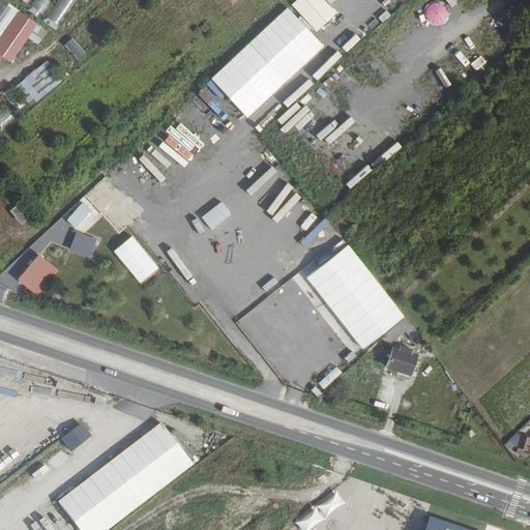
[(38,45),(51,27),(7,0),(0,0),(0,60),(2,57),(11,63),(28,38),(38,45)]
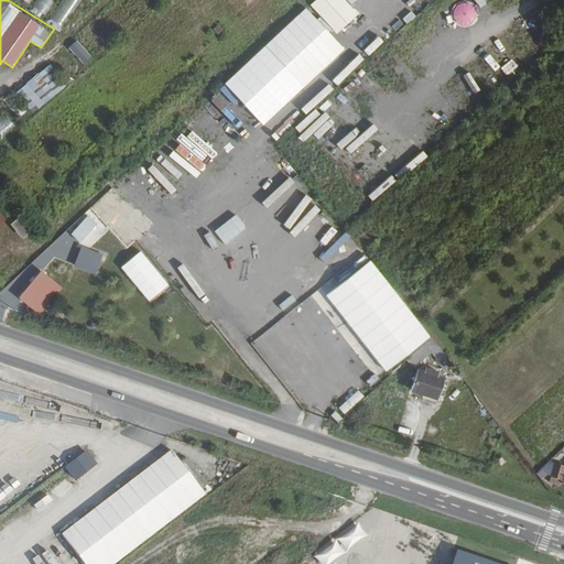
[(46,15),(56,0),(39,0),(34,8),(46,15)]
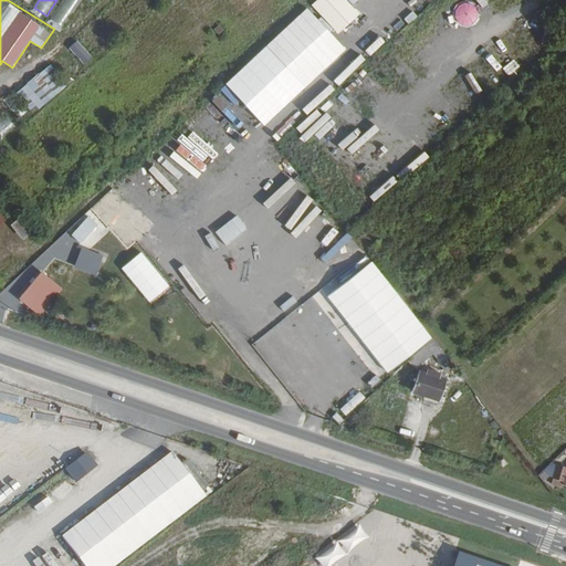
[(544,29),(528,41),(536,50),(552,39),(544,29)]
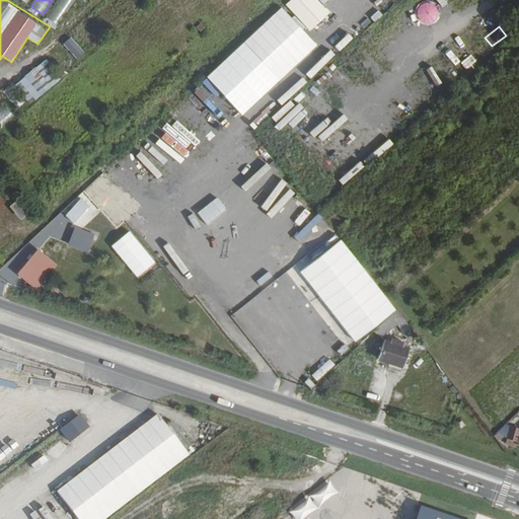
[(386,34),(376,46),(380,50),(390,40),(386,34)]
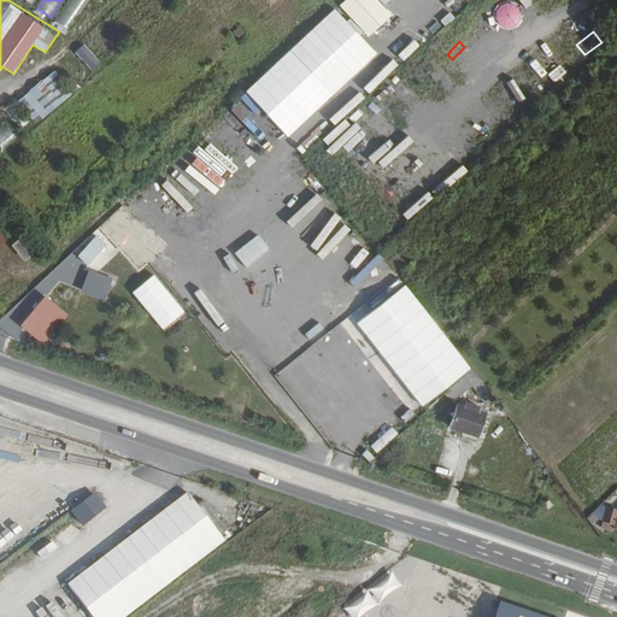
[(92,70),(101,62),(84,43),(75,52),(92,70)]
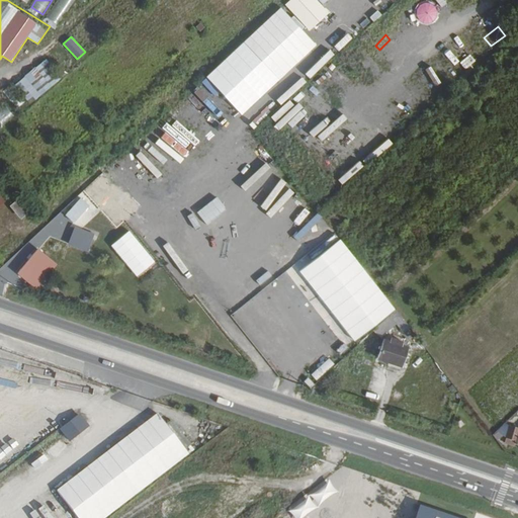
[(447,59),(459,49),(455,44),(443,54),(447,59)]
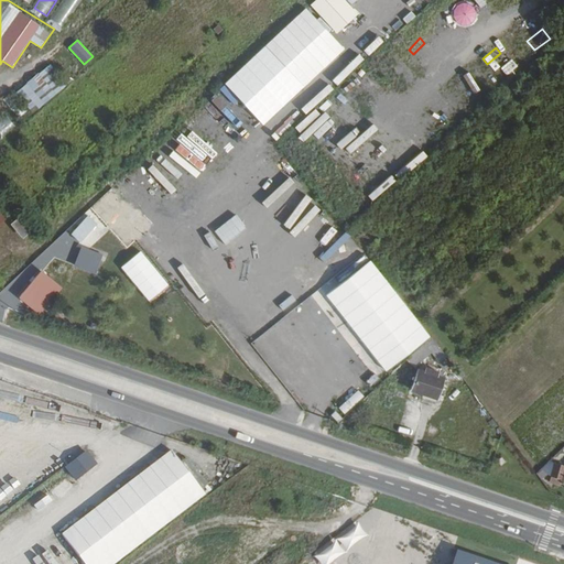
[(30,109),(33,114),(74,79),(62,66),(56,71),(50,63),(4,101),(19,118),(30,109)]
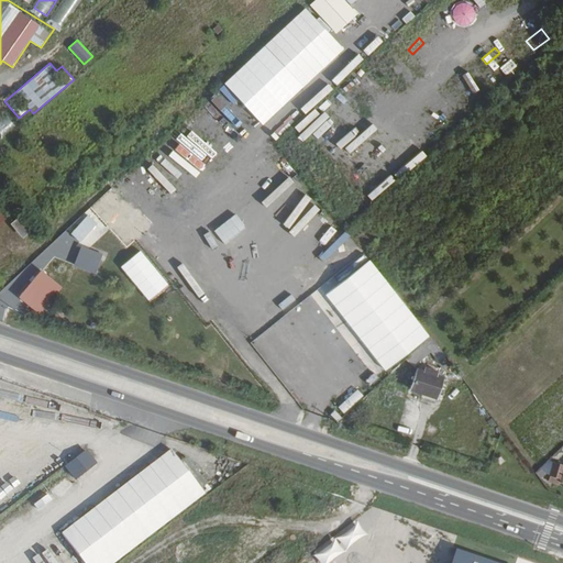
[(477,90),(461,74),(453,80),(468,98),(477,90)]
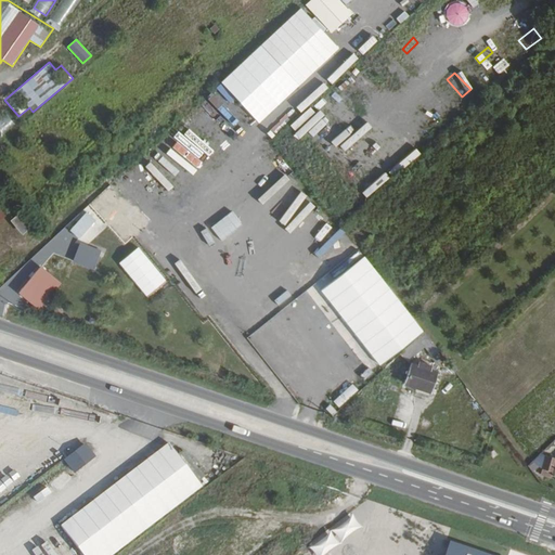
[(237,101),(232,104),(239,117),(245,114),(237,101)]
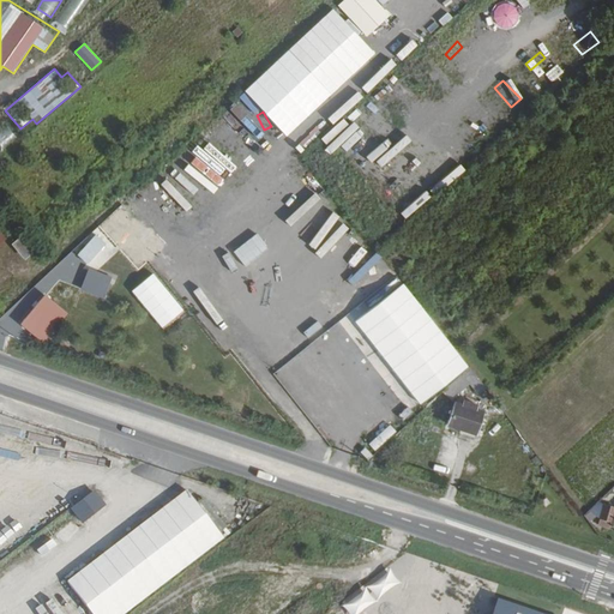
[(7,126),(0,131),(0,151),(17,138),(7,126)]
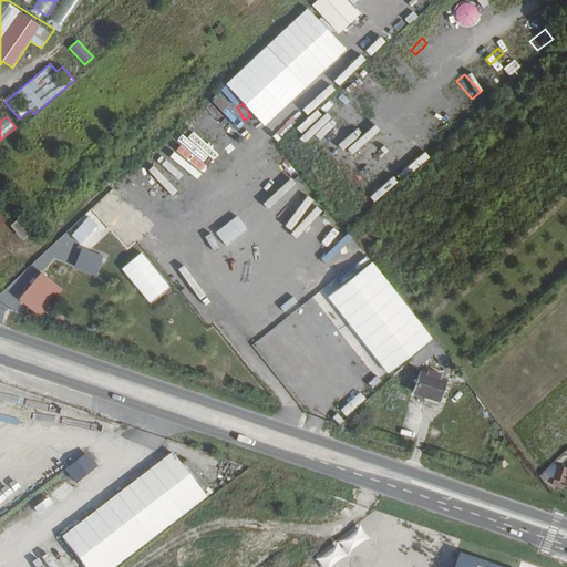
[(162,196),(167,192),(147,162),(141,165),(162,196)]
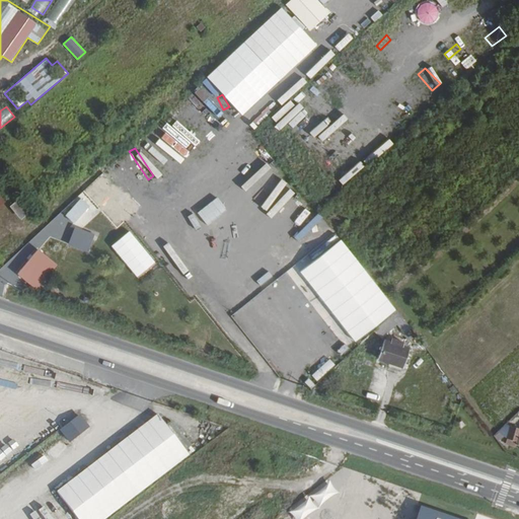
[(305,194),(299,197),(306,209),(311,206),(305,194)]
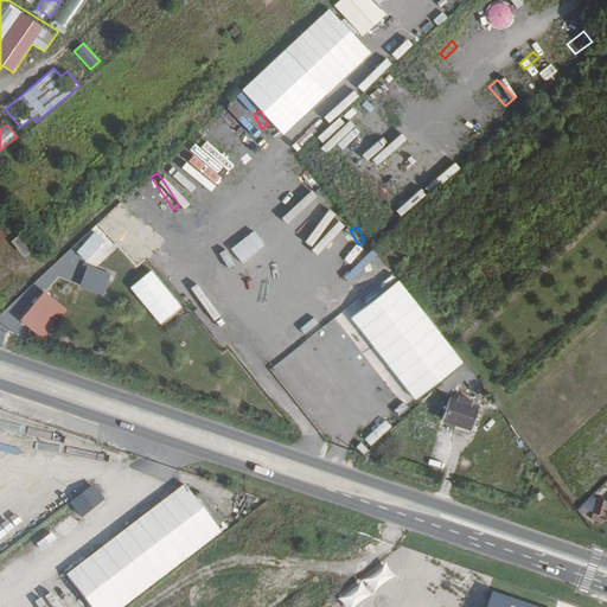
[(40,241),(29,228),(19,236),(32,249),(40,241)]
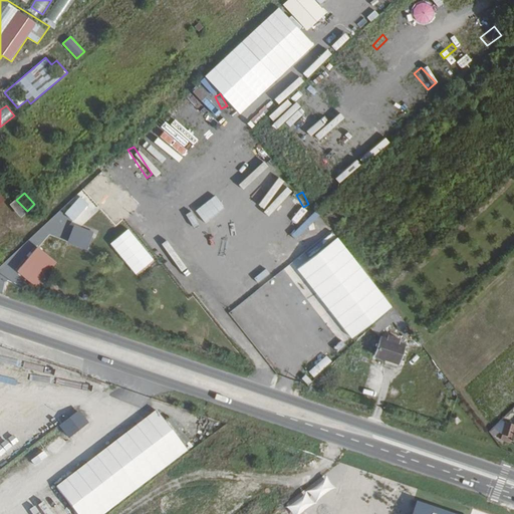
[(71,220),(87,204),(80,197),(65,213),(71,220)]
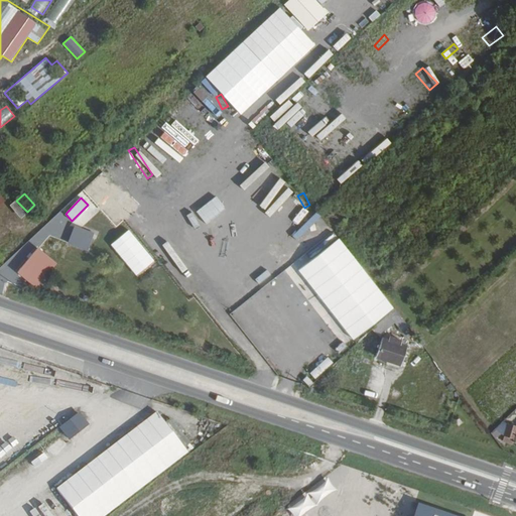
[(92,232),(75,226),(68,244),(86,250),(92,232)]
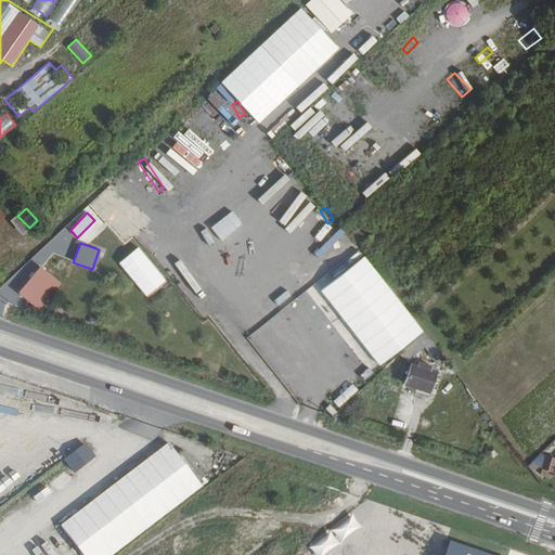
[(314,276),(381,362),(424,330),(358,244),(314,276)]
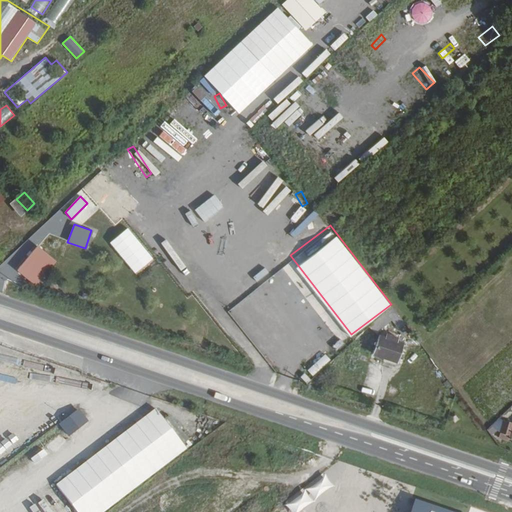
[(53,254),(59,256),(61,245),(55,243),(53,254)]
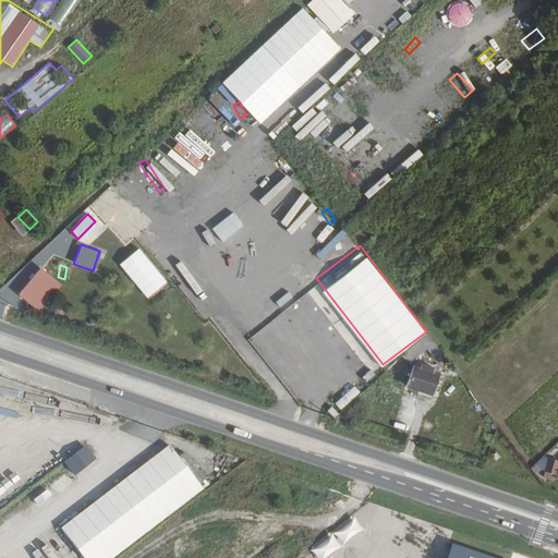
[(429,332),(423,338),(431,349),(437,358),(445,352),(429,332)]
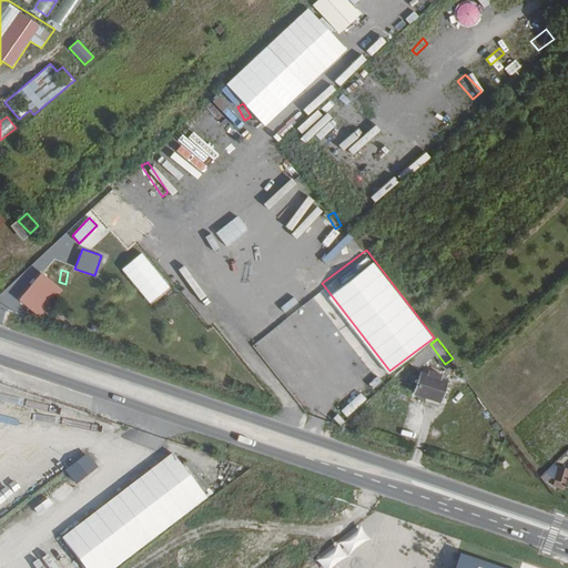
[(438,355),(430,344),(413,361),(421,368),(438,355)]
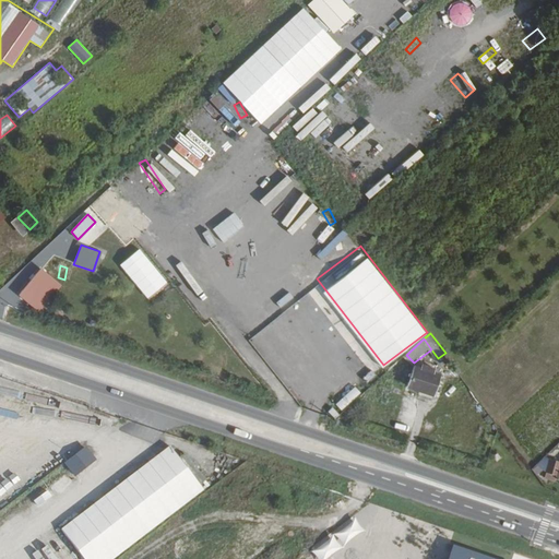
[(424,366),(423,368),(417,366),(411,385),(436,394),(442,375),(435,371),(435,368),(424,366)]
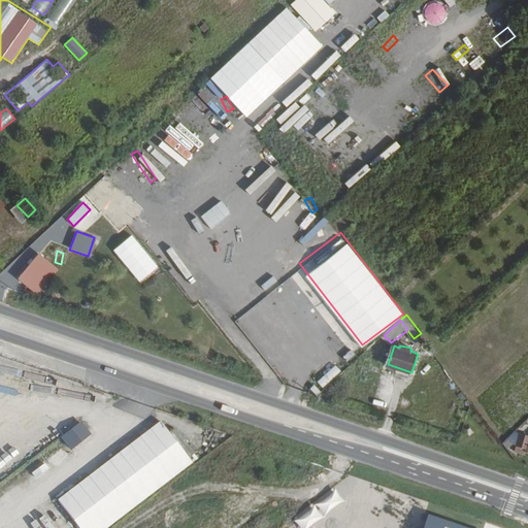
[(334,363),(316,380),(323,387),(341,371),(334,363)]
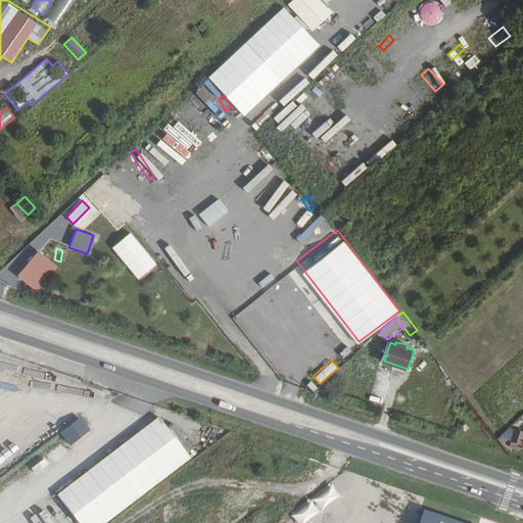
[(59,433),(75,454),(95,437),(80,418),(59,433)]
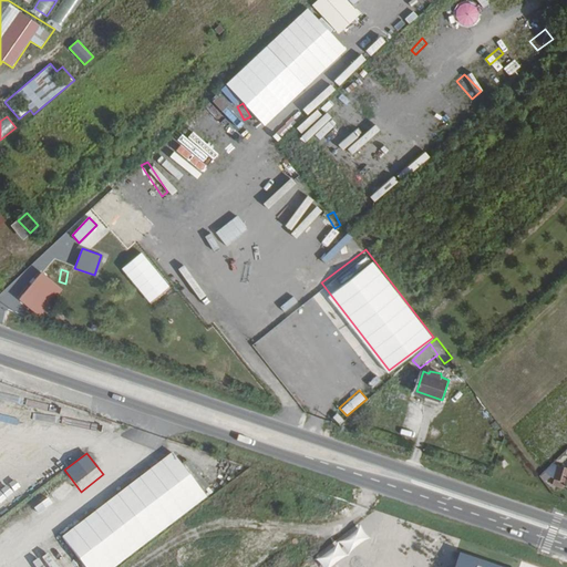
[(174,454),(61,534),(83,566),(113,566),(209,500),(204,491),(208,486),(188,460),(182,464),(174,454)]
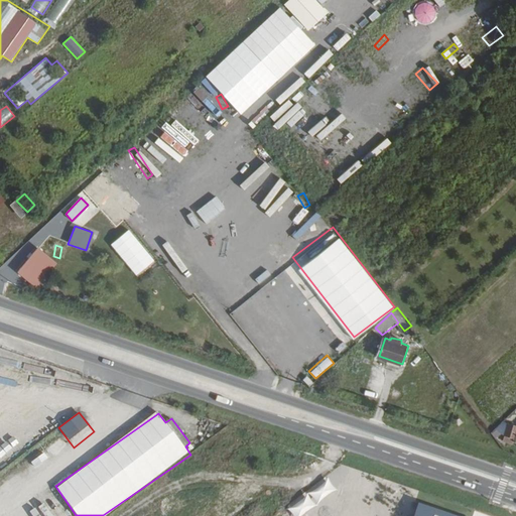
[(51,429),(59,422),(55,417),(47,424),(51,429)]
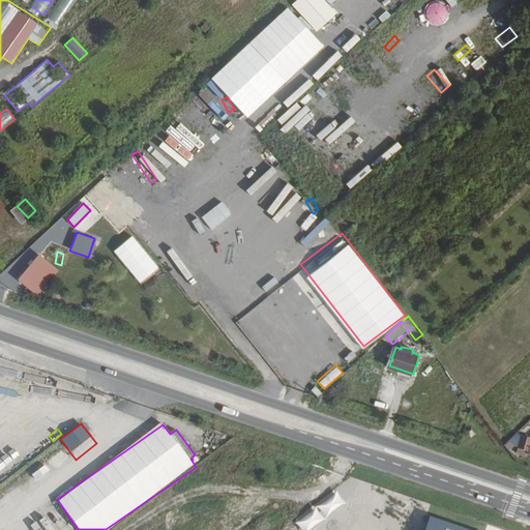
[(521,440),(524,432),(519,430),(511,437),(521,440)]
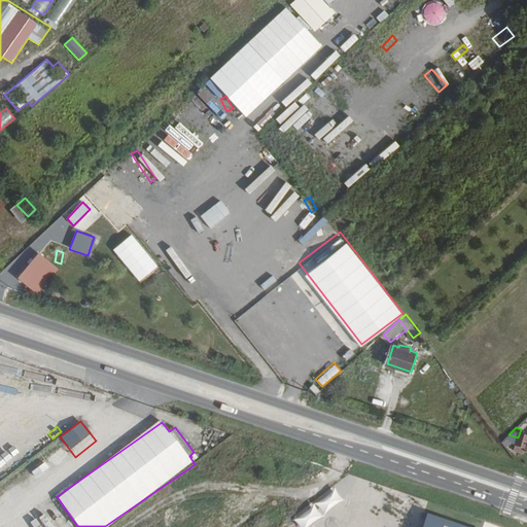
[(526,430),(521,429),(518,437),(515,447),(525,451),(525,448),(526,448),(526,430)]
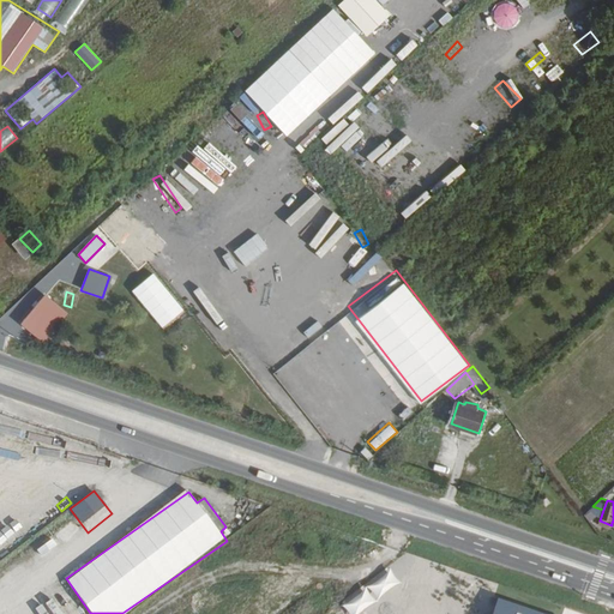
[(600,513),(595,507),(590,512),(595,518),(600,513)]
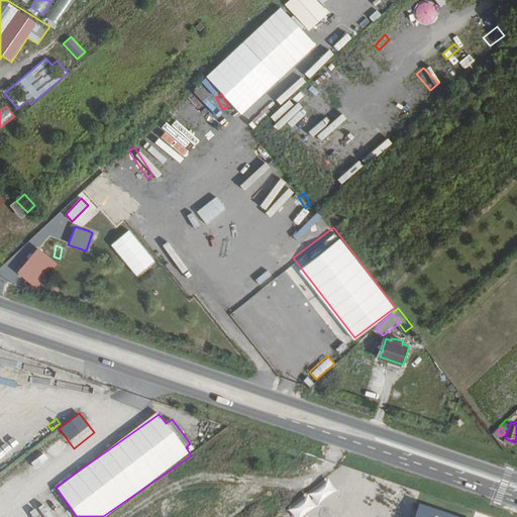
[(2,475),(5,480),(18,472),(15,467),(2,475)]
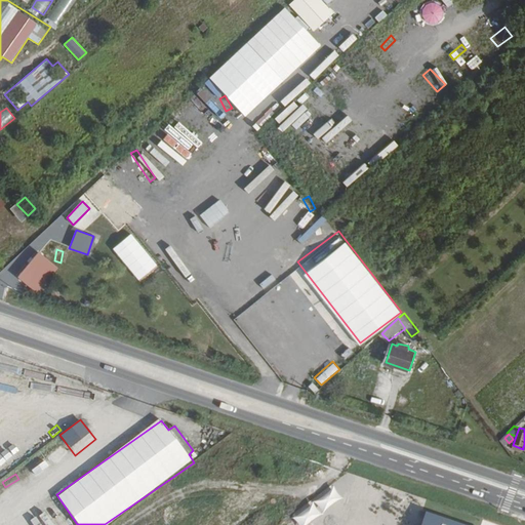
[(24,518),(27,524),(70,524),(69,521),(64,523),(53,501),(46,505),(50,512),(40,517),(38,511),(24,518)]
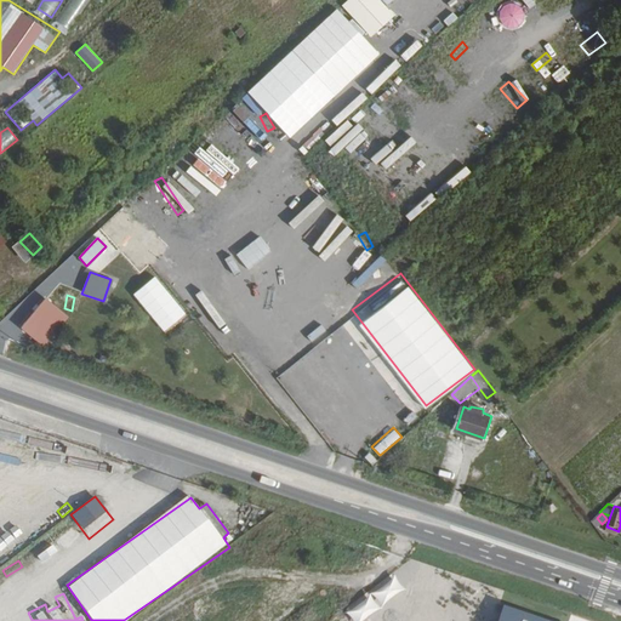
[(0,620),(13,620),(5,608),(0,608),(0,620)]
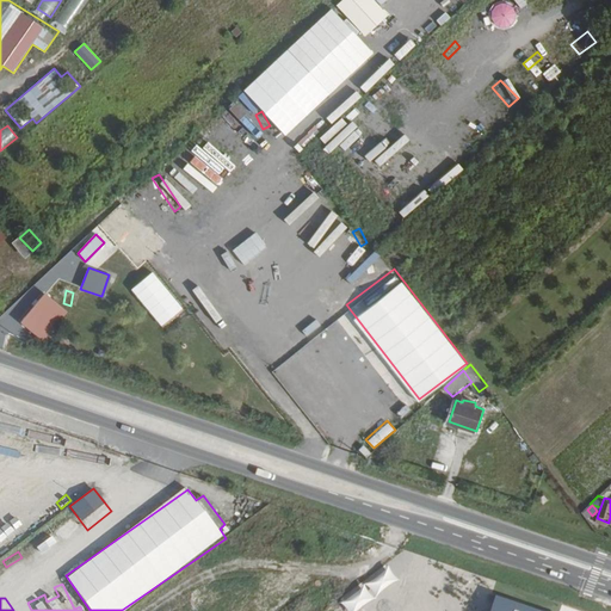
[(488,610),(534,610),(493,598),(488,610)]
